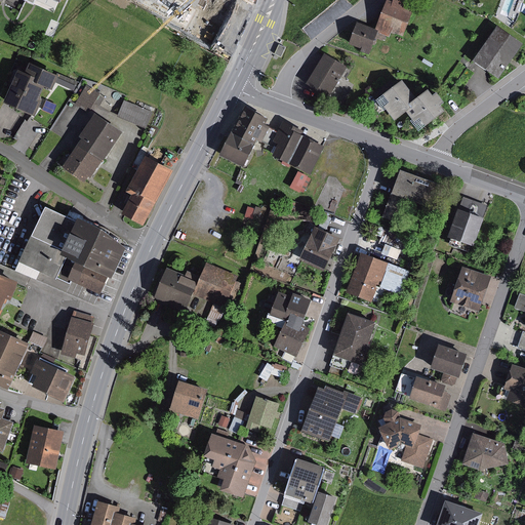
[(233,41),(248,4),(239,0),(219,0),(213,17),(209,15),(203,29),(233,41)]
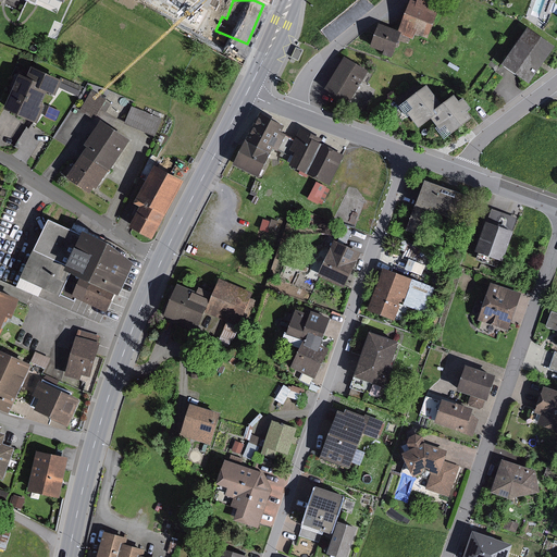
[(415,0),(410,0),(399,29),(403,31),(416,36),(418,31),(430,35),(443,0),(417,0),(417,1),(415,0)]
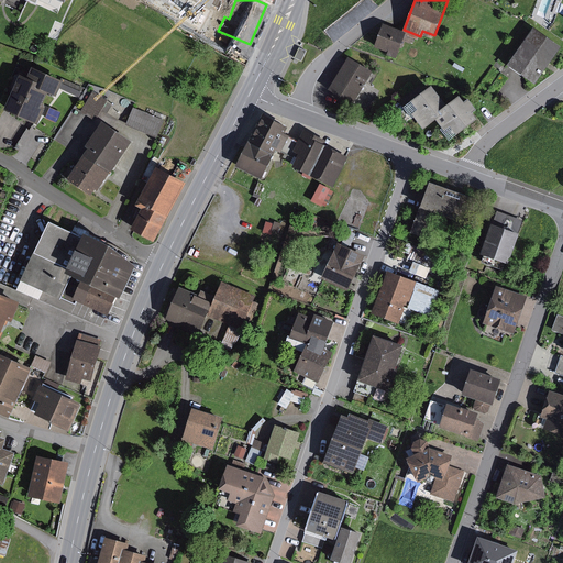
[(404,30),(385,23),(376,46),(398,54),(407,31),(404,30)]
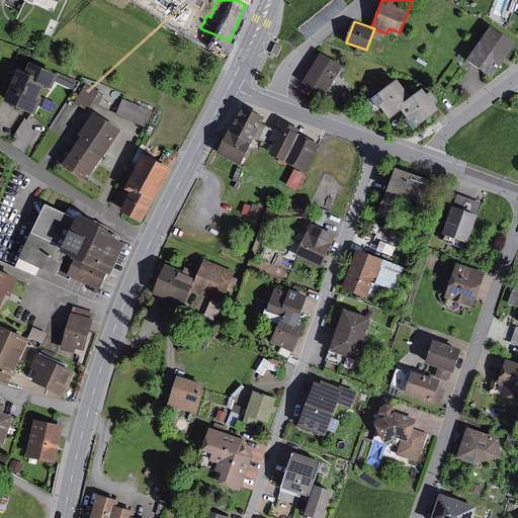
[(516,42),(492,25),(468,59),(494,75),(516,42)]
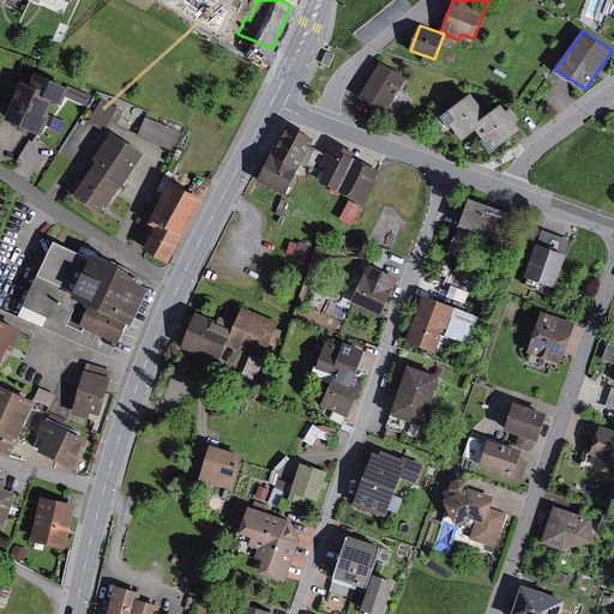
[(326,53),(320,64),(329,67),(333,56),(326,53)]
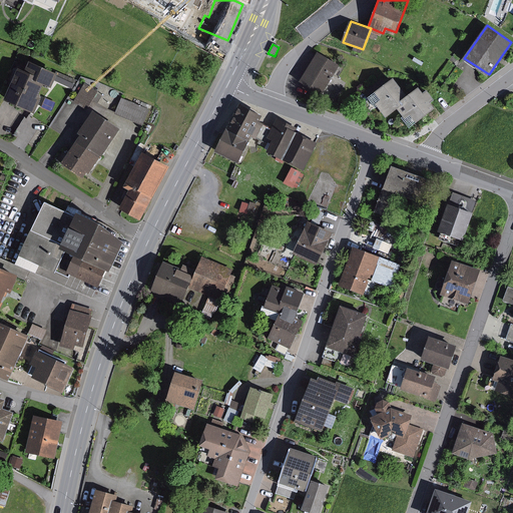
[(341,65),(318,52),(302,81),(324,93),(341,65)]
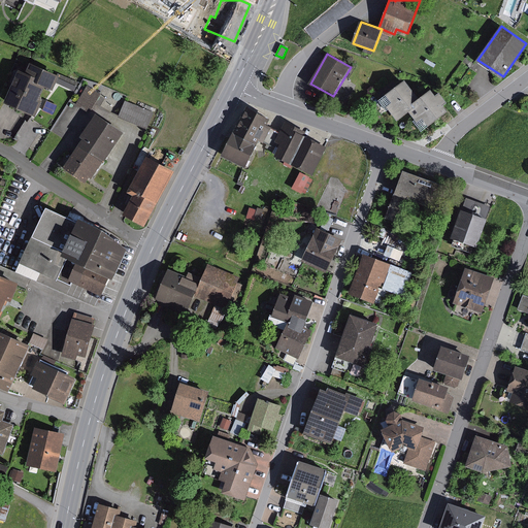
[(29,72),(23,69),(6,103),(38,118),(44,102),(43,97),(47,87),(56,91),(59,84),(75,91),(78,84),(33,63),(29,72)]
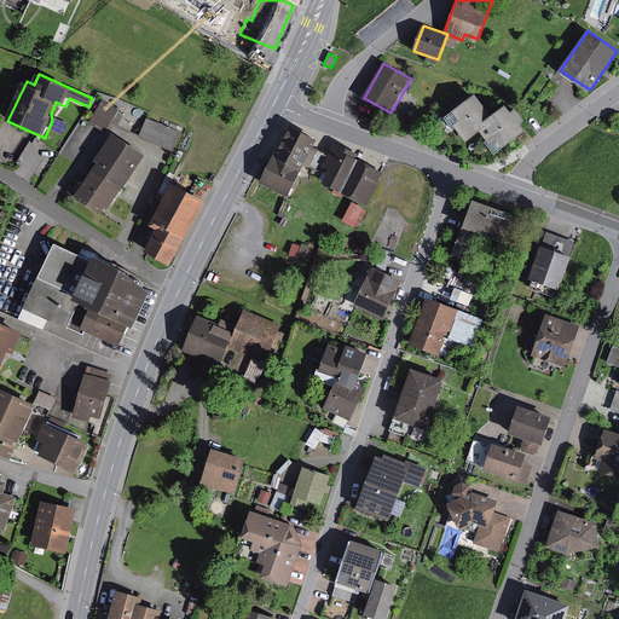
[(474,92),(445,114),(466,140),(480,129),(485,127),(481,121),(491,114),(474,92)]
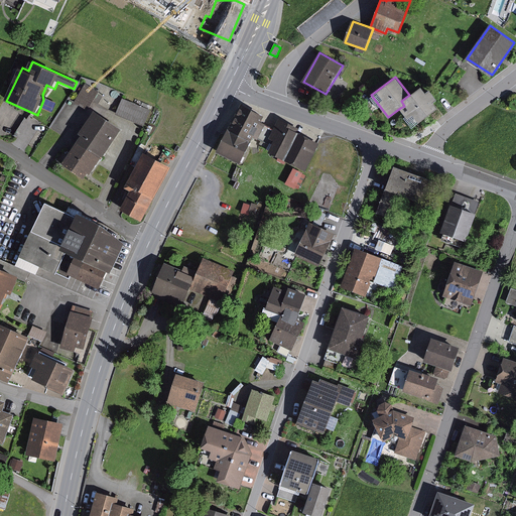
[(100,93),(87,84),(75,103),(89,111),(100,93)]
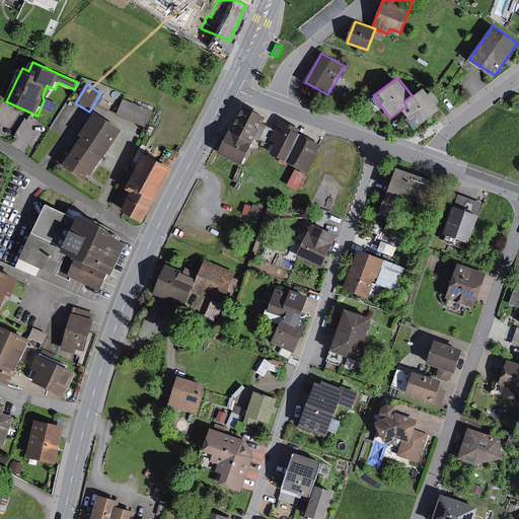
[(412,95),(403,101),(406,106),(402,108),(417,127),(440,109),(435,102),(439,99),(432,89),(428,92),(423,87),(412,95)]
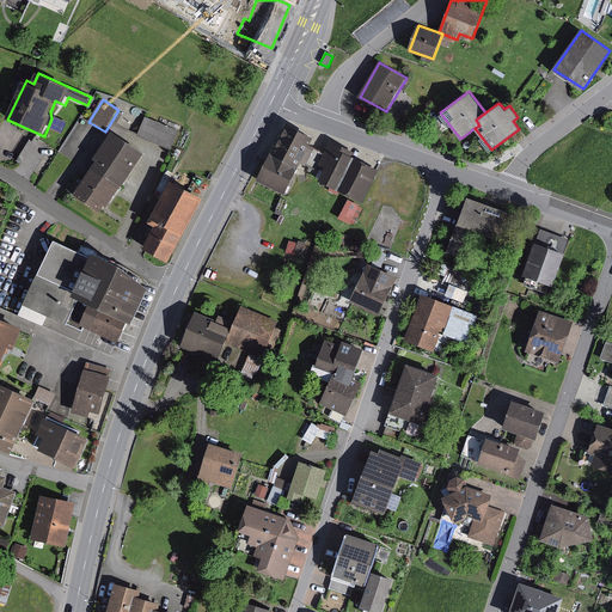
[(67,122),(56,117),(50,129),(62,134),(67,122)]
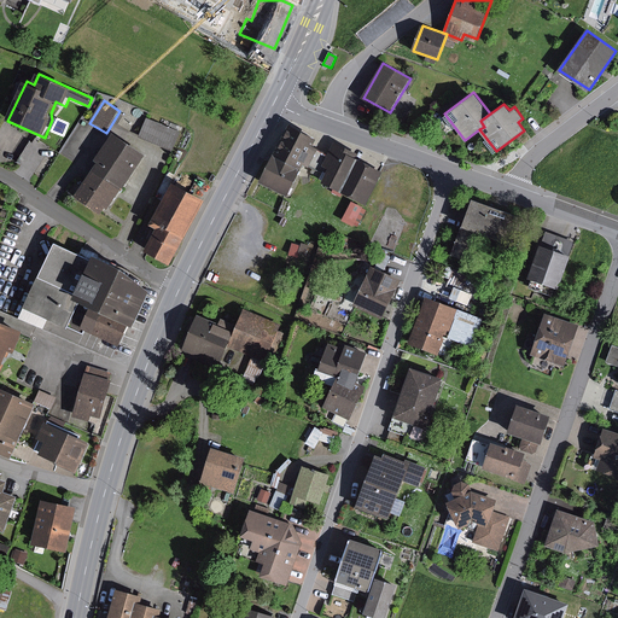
[(181,132),(147,118),(140,138),(174,151),(181,132)]
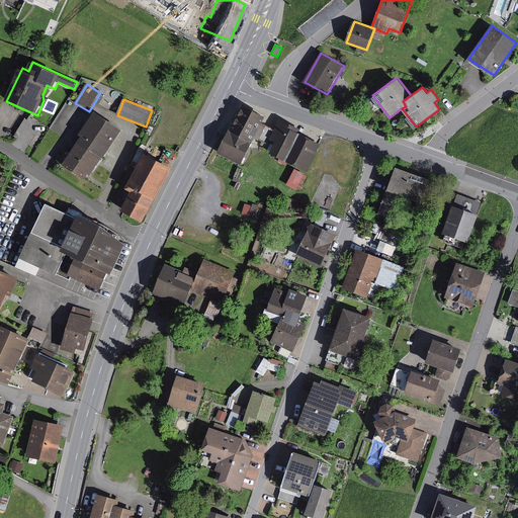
[(231,132),(254,143),(256,140),(259,141),(266,125),(261,123),(264,117),(243,106),(231,132)]
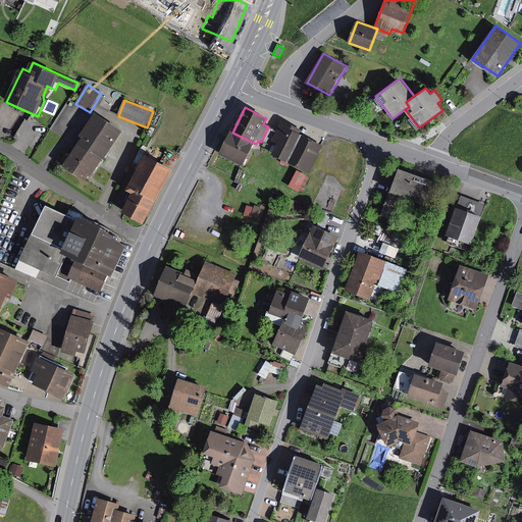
[(124,133),(99,113),(83,136),(87,139),(66,167),(87,181),(91,176),(93,177),(124,133)]
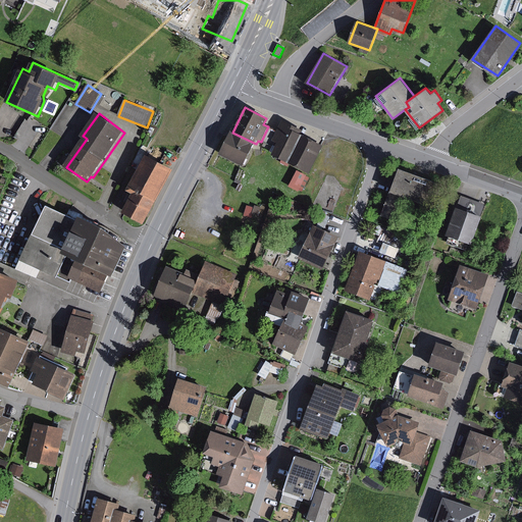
[(301,131),(280,121),(276,131),(268,126),(261,142),(273,148),(270,155),(309,174),(322,147),(299,136),(301,131)]
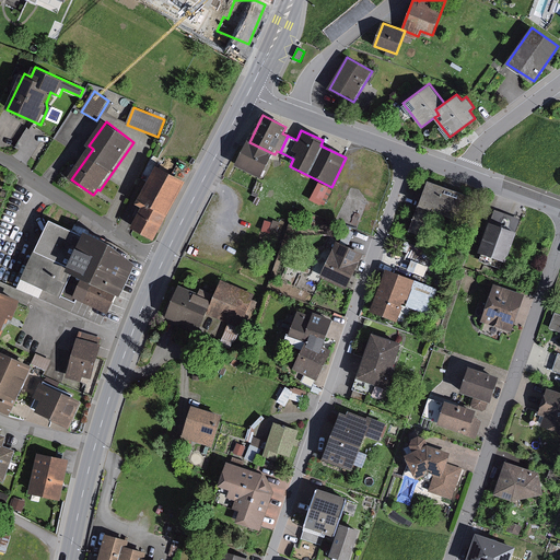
[(275,154),(249,142),(237,166),(261,178),(275,154)]
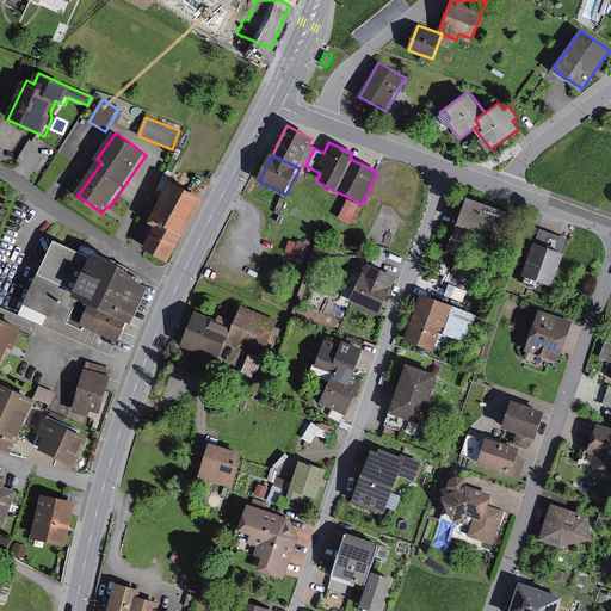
[(171,263),(204,197),(171,180),(149,224),(156,228),(146,250),(171,263)]
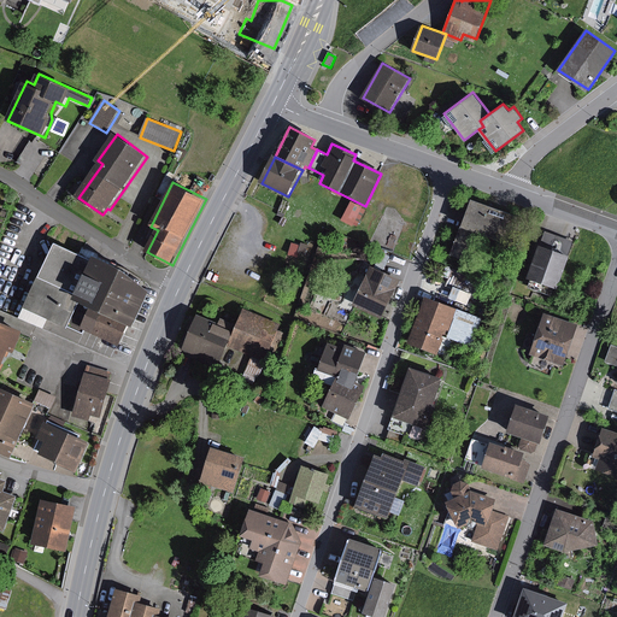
[(527,219),(470,200),(451,256),(472,263),(482,234),(517,246),(527,219)]
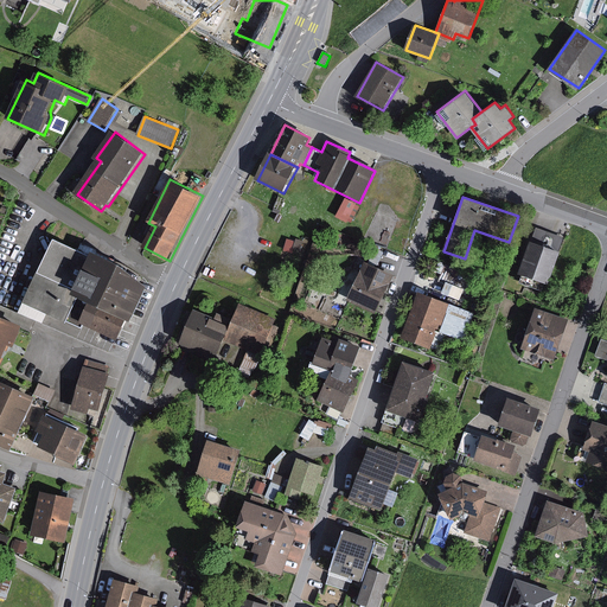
[(356,204),(345,198),(334,217),(345,223),(356,204)]
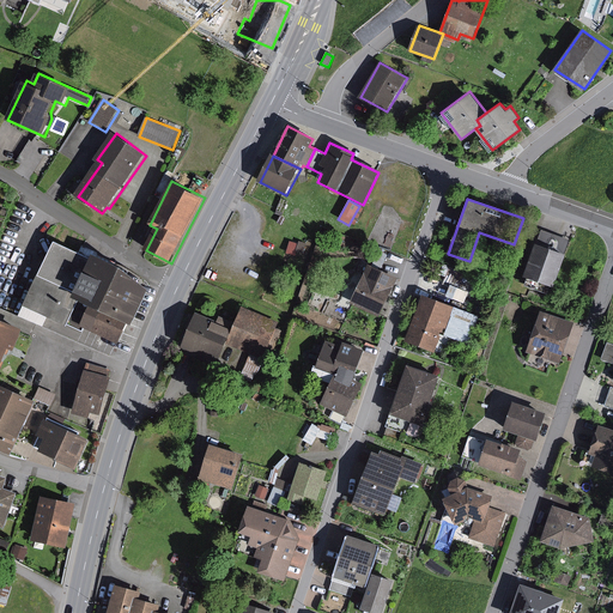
[(535,246),(563,255),(569,240),(541,230),(535,246)]
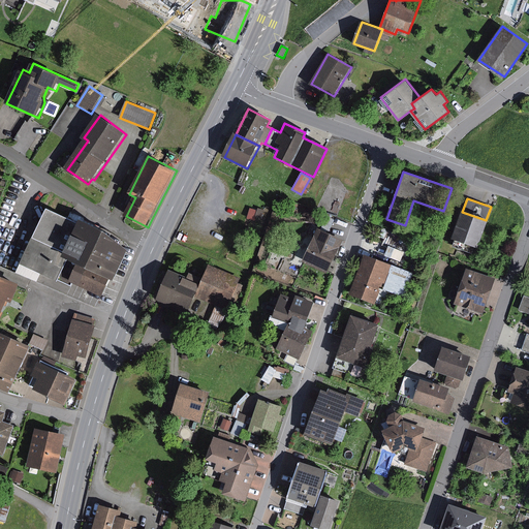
[(261,211),(253,208),(250,217),(257,219),(258,214),(266,217),(269,209),(262,207),(261,211)]
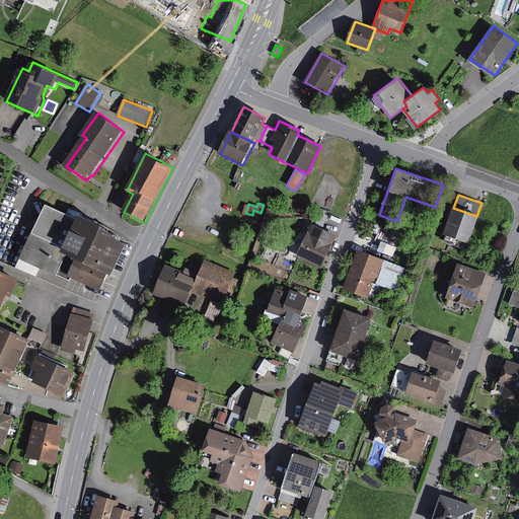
[(77,220),(49,205),(17,268),(36,277),(41,269),(58,276),(68,253),(79,258),(71,277),(72,278),(98,290),(106,273),(122,241),(104,226),(79,215),(77,220)]
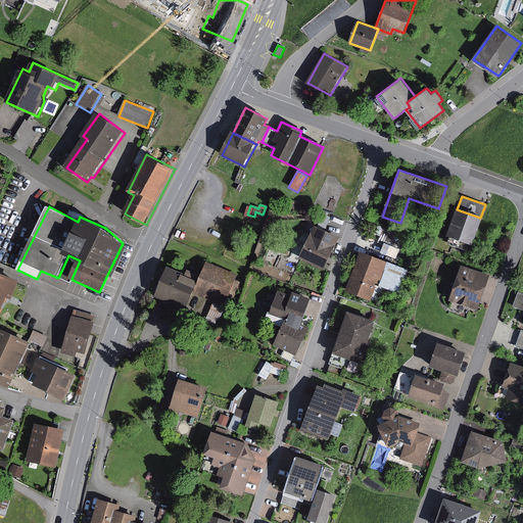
[(457,209),(446,236),(470,245),(480,218),(457,209)]
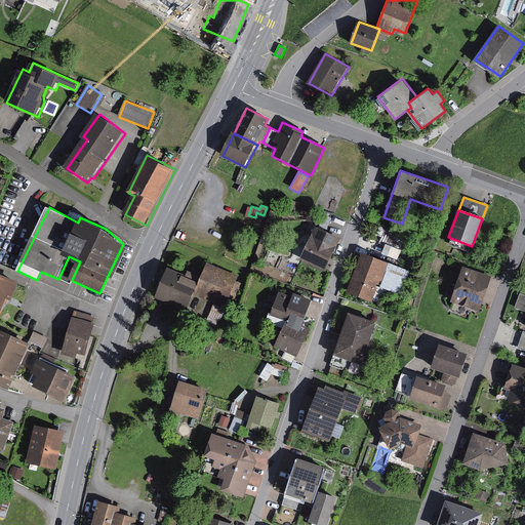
[(344,238),(322,228),(308,257),(329,268),(344,238)]
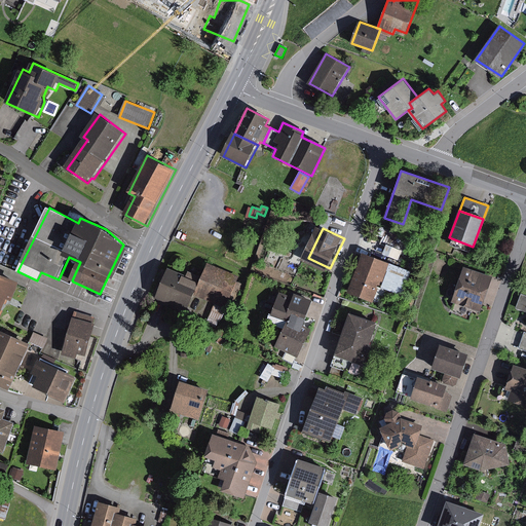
[(410,273),(362,255),(347,293),(371,302),(377,286),(402,294),(410,273)]
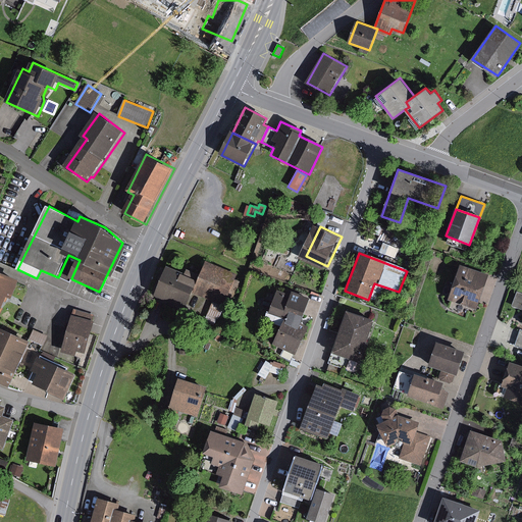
[(241,274),(212,262),(200,293),(227,305),(241,274)]
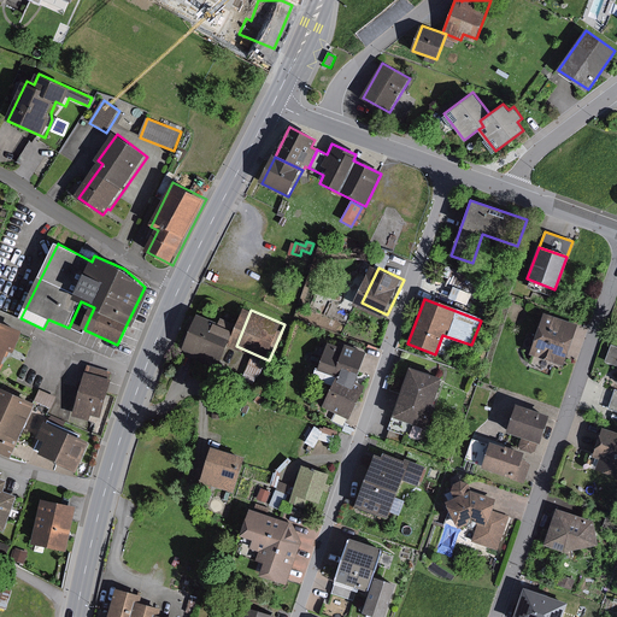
[(576,325),(544,313),(529,354),(563,365),(570,345),(576,325)]
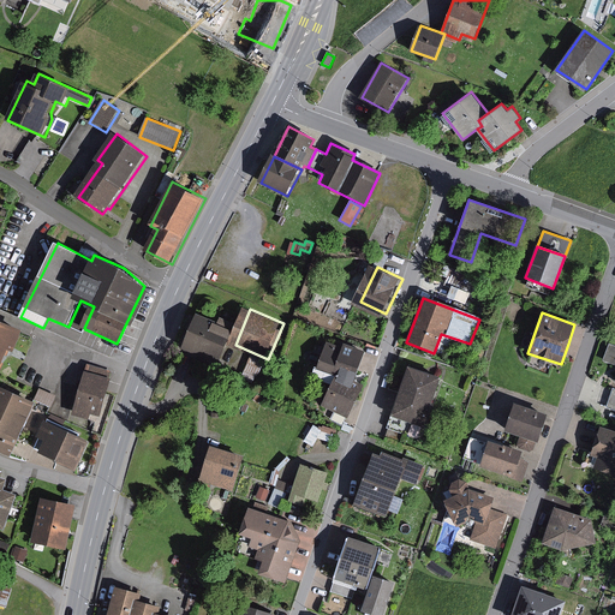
[(221,324),(203,316),(190,347),(224,363),(239,329),(234,328),(237,322),(225,316),(221,324)]
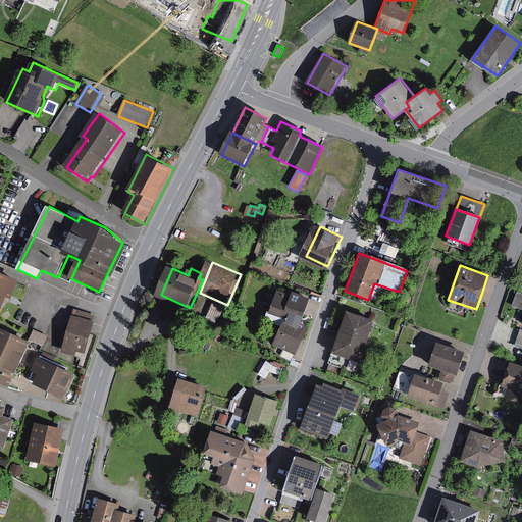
[(22,280),(0,271),(0,320),(10,298),(14,300),(22,280)]
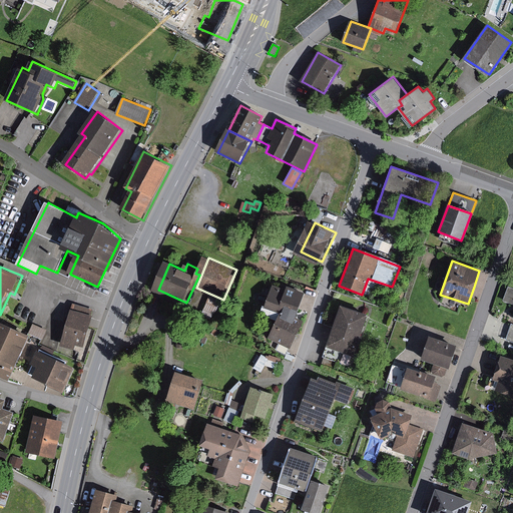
[(285,291),(274,287),(265,309),(280,314),(295,320),(305,294),(287,287),(285,291)]
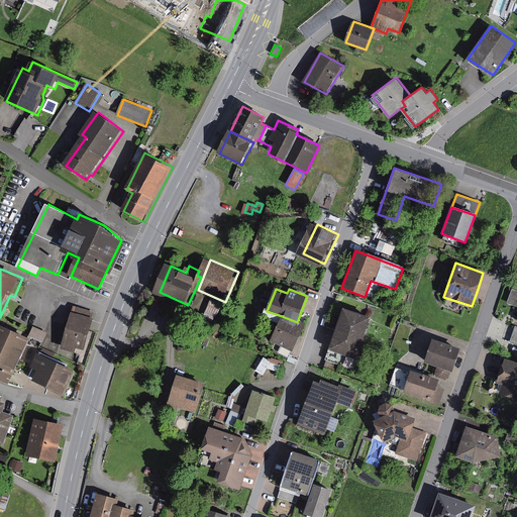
[(205,315),(213,318),(217,306),(209,304),(205,315)]
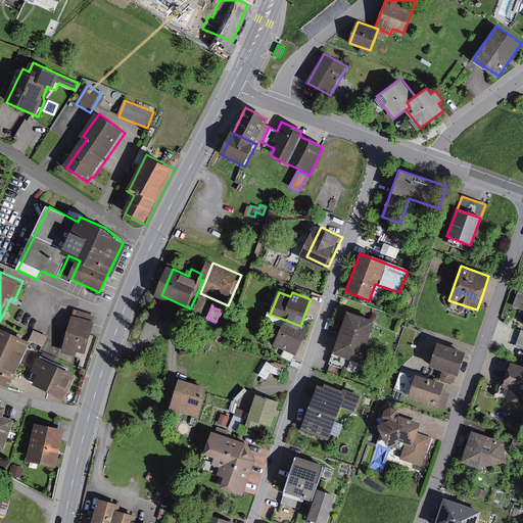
[(96,316),(76,311),(63,354),(78,358),(79,352),(88,354),(96,323),(94,323),(96,316)]
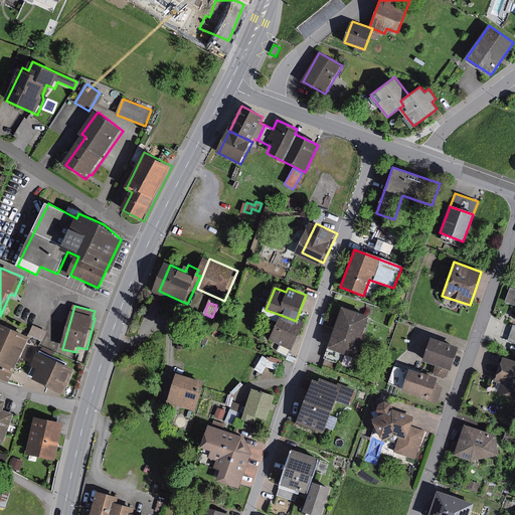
[(368,317),(341,308),(328,347),(324,359),(350,367),(368,317)]
